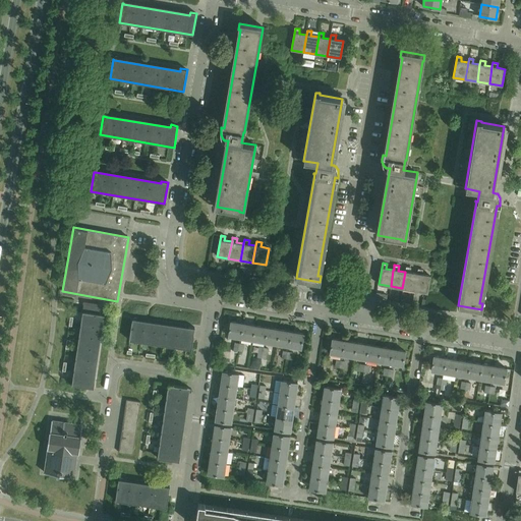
[(414,290),(417,274),(410,273),(411,268),(406,267),(405,272),(402,288),(414,290)]
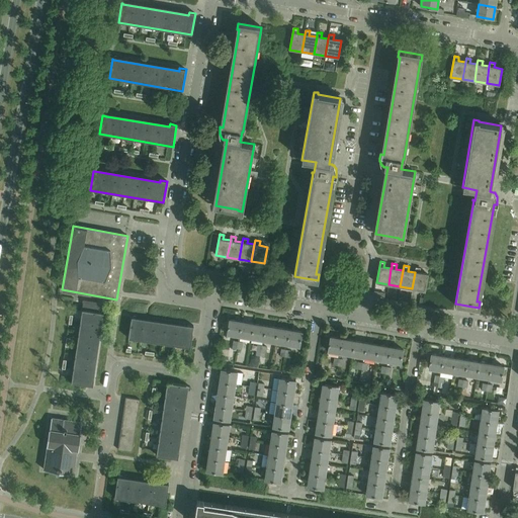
[(425,291),(428,274),(420,273),(421,268),(416,267),(415,272),(412,288),(425,291)]
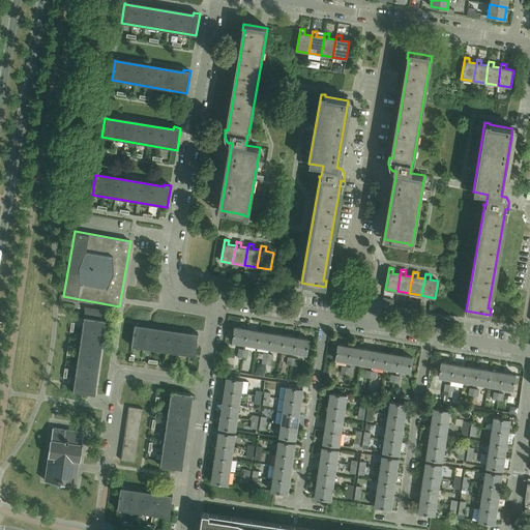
[(85,307),(84,315),(104,318),(105,311),(85,307)]
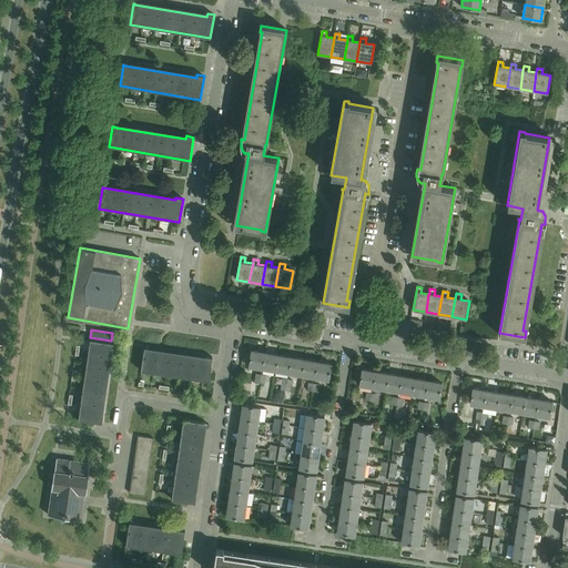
[(100,416),(110,347),(111,344),(111,343),(90,340),(78,419),(102,424),(103,416),(100,416)]
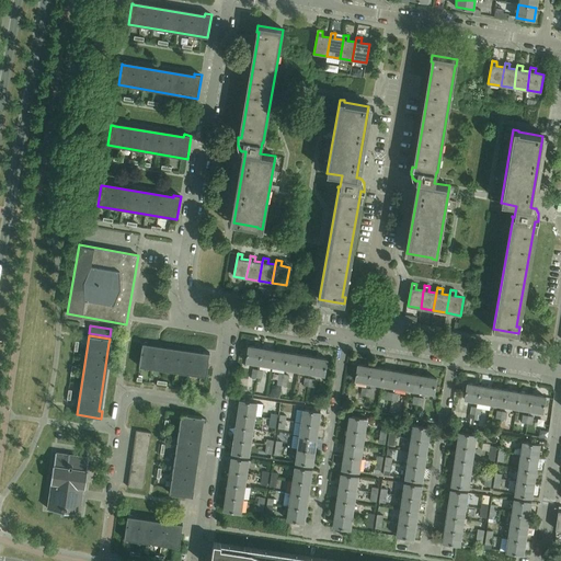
[(206,377),(209,353),(203,352),(203,355),(142,346),(139,366),(206,377)]
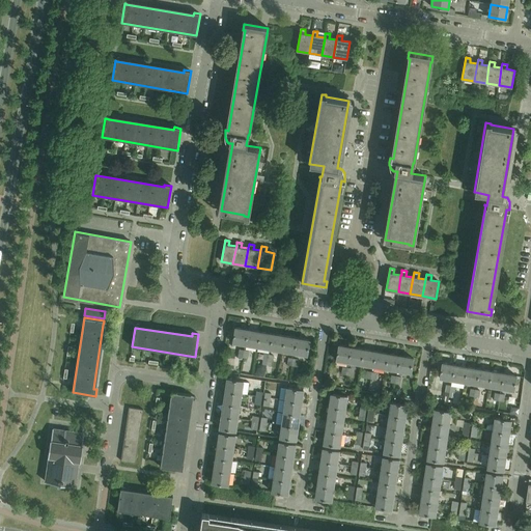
[(232,342),(245,344),(248,330),(235,328),(232,342)]
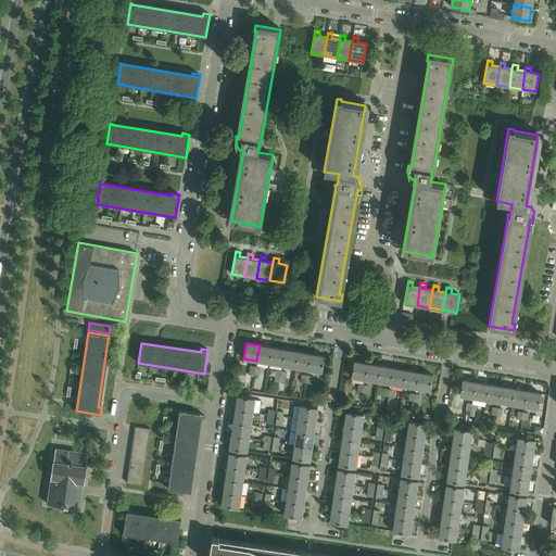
[(272,348),(260,345),(256,361),(269,363),(272,348)]
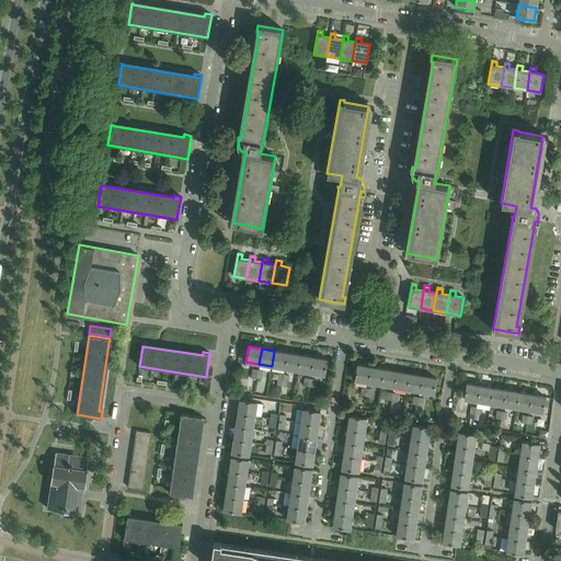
[(287,353),(274,351),(272,366),(285,368),(287,353)]
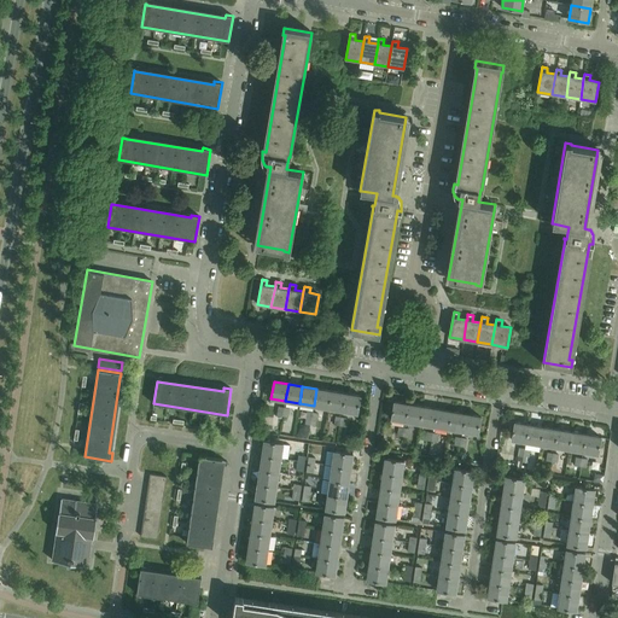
[(331,391),(316,389),(314,406),(328,408),(331,391)]
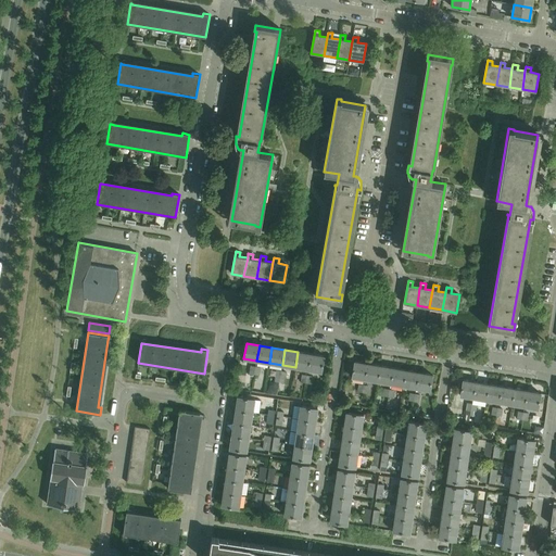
[(311,354),(298,352),(295,367),(307,369),(311,354)]
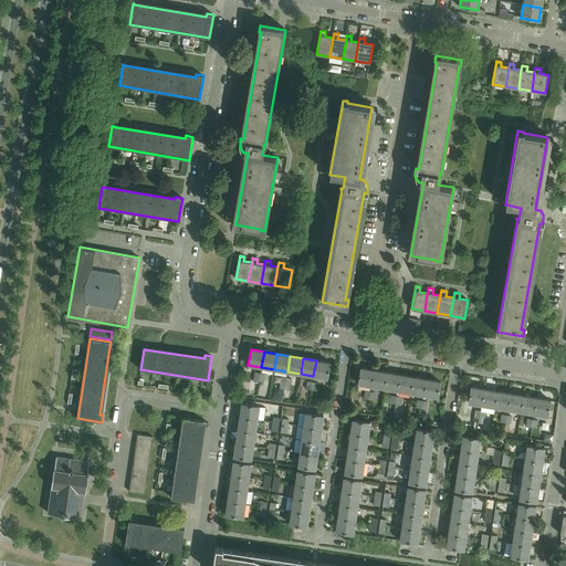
[(327,379),(331,363),(316,360),(313,376),(327,379)]
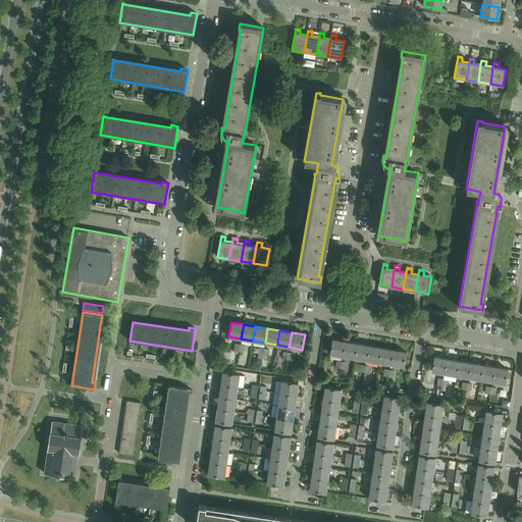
[(343,356),(345,342),(332,340),(330,354),(343,356)]
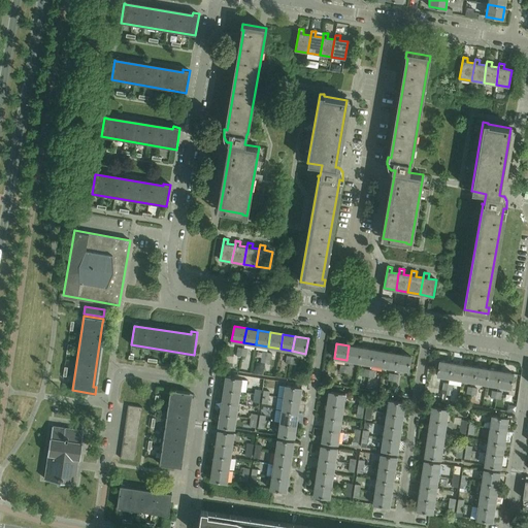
[(359,362),(361,348),(349,345),(347,360),(359,362)]
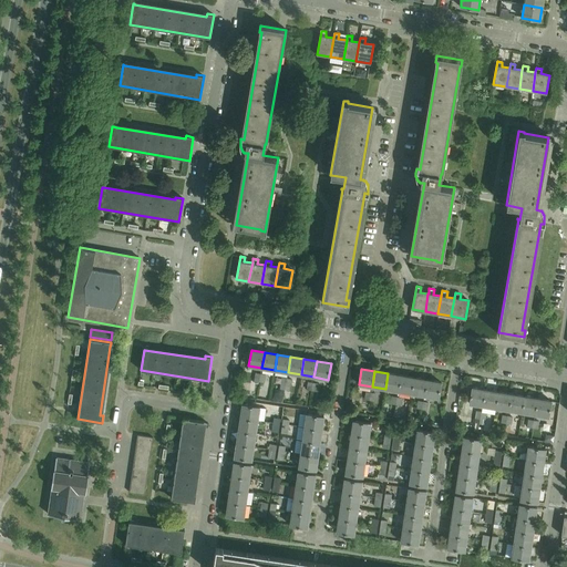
[(399,391),(401,375),(388,373),(385,389),(399,391)]
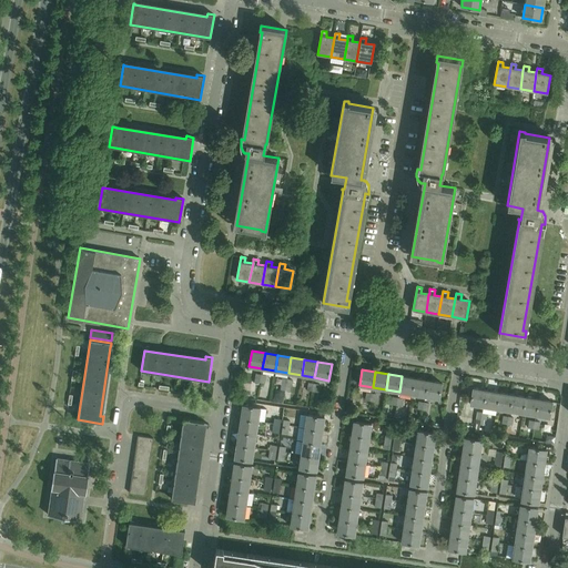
[(415,378),(402,376),(399,392),(413,394),(415,378)]
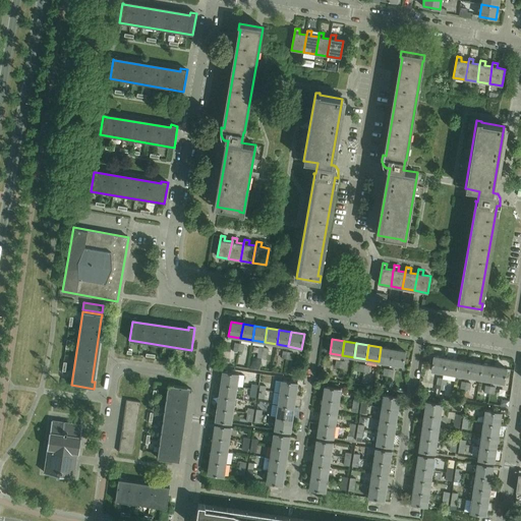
[(393,349),(381,347),(379,361),(390,363),(393,349)]
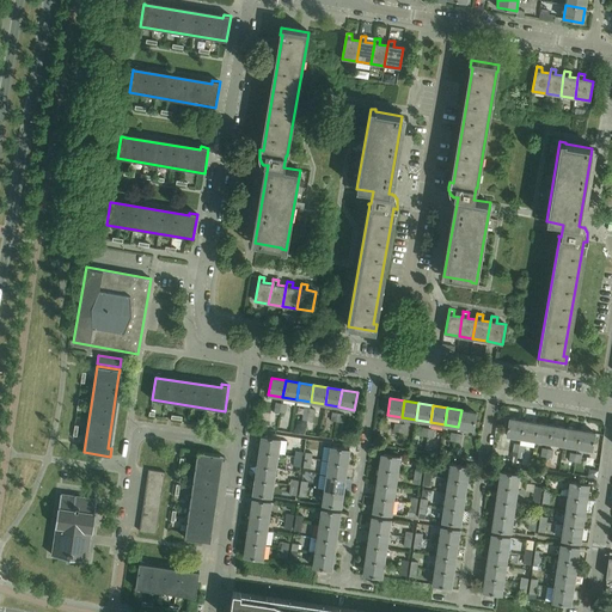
[(473,430),(476,412),(461,410),(458,427),(473,430)]
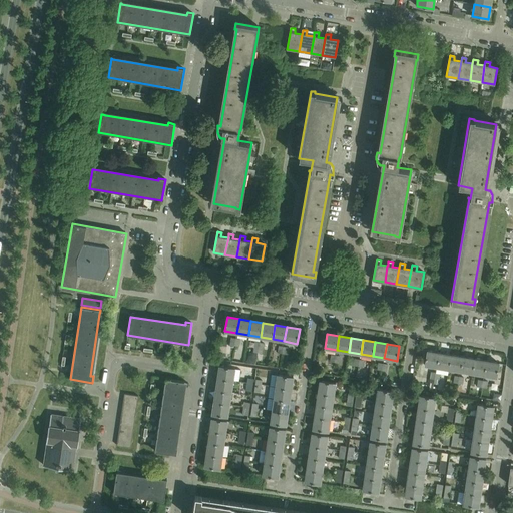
[(425,365),(437,367),(439,353),(427,351),(425,365)]
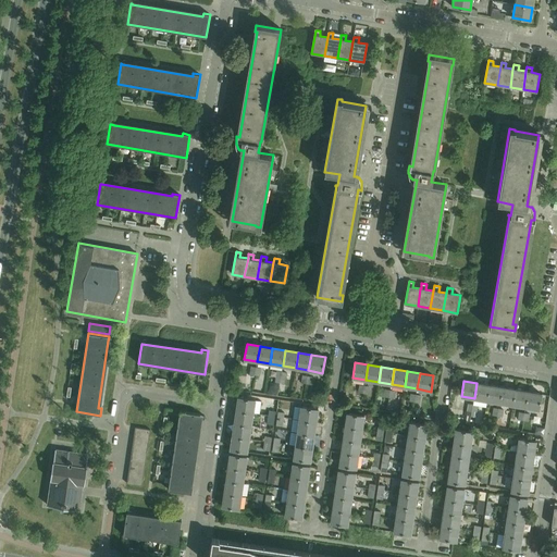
[(486,400),(490,385),(477,383),(474,398),(486,400)]
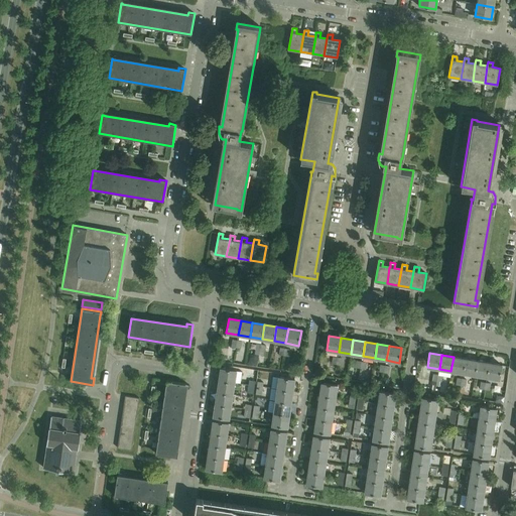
[(466,359),(454,357),(450,371),(463,373),(466,359)]
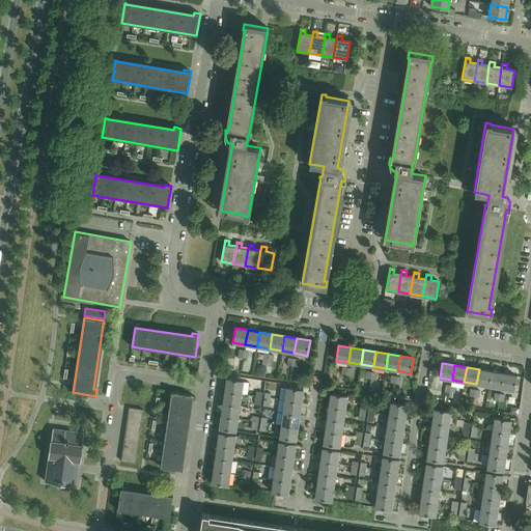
[(488,386),(492,371),(479,369),(476,384),(488,386)]
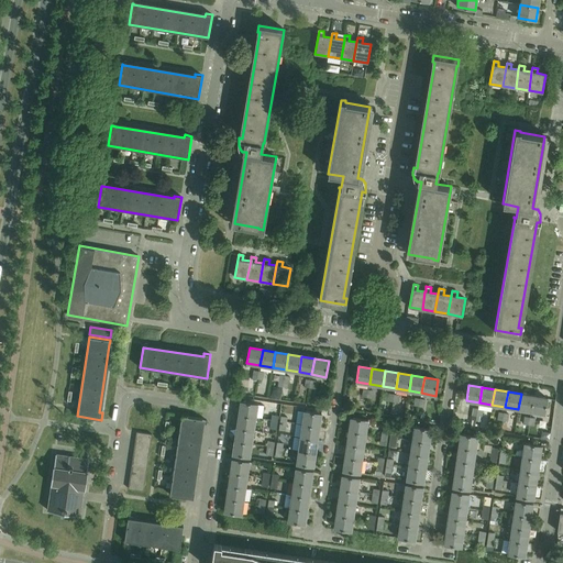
[(533,396),(521,394),(518,409),(531,411),(533,396)]
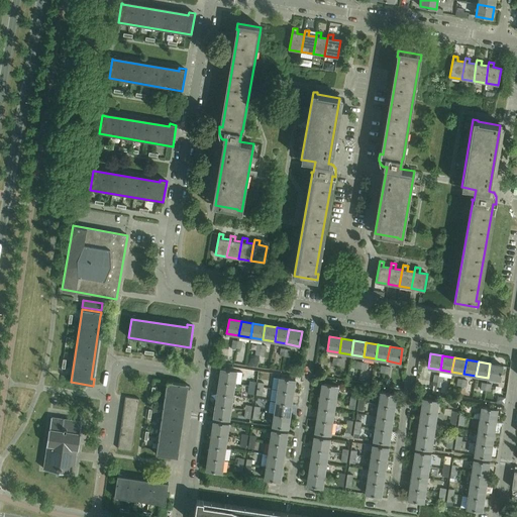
[(500,381),(503,366),(490,364),(488,378),(500,381)]
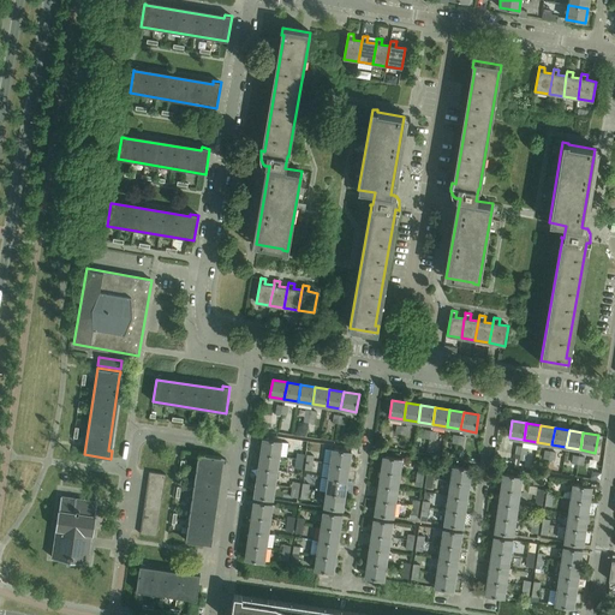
[(263,439),(261,453),(280,455),(282,441),(263,439)]
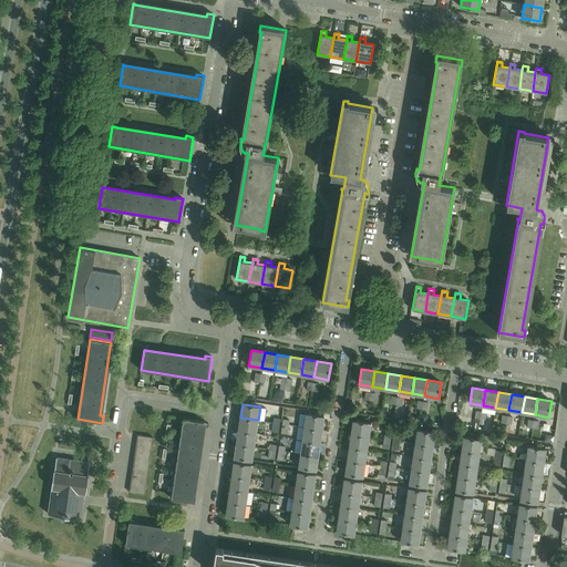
[(307,414),(305,426),(322,430),(323,416),(307,414)]
